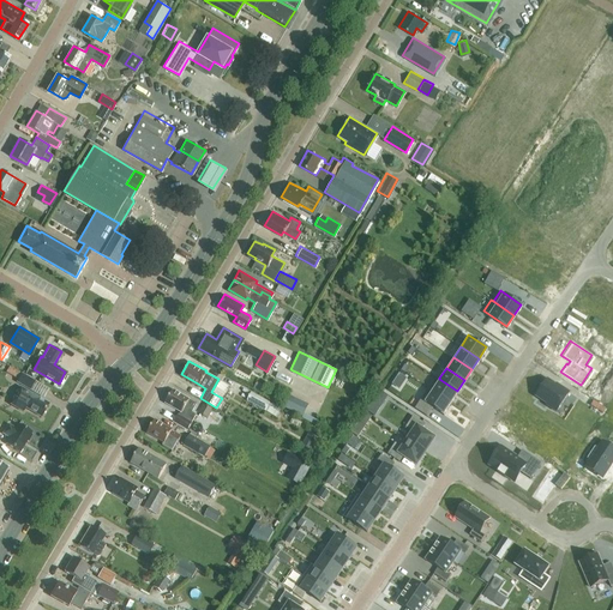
[(29,387),(34,378),(20,370),(14,379),(29,387)]
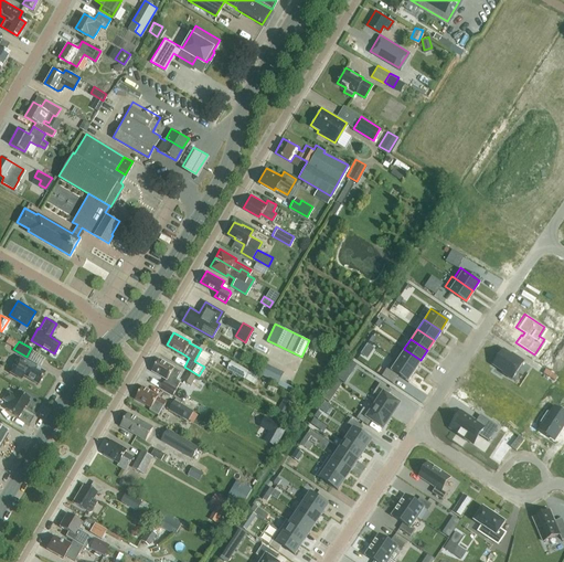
[(400,345),(393,356),(414,370),(421,360),(404,349),(404,348),(400,345)]
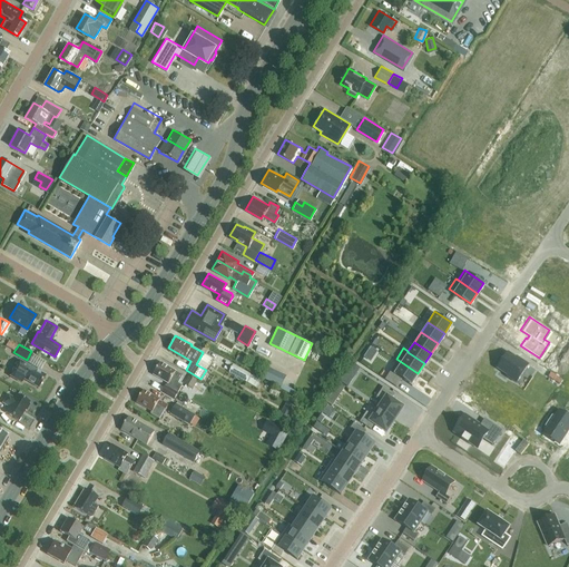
[(507,350),(497,365),(507,372),(506,373),(516,380),(527,362),(516,354),(514,355),(507,350)]
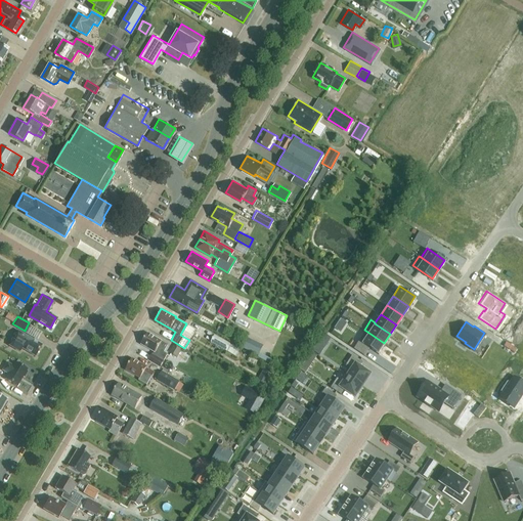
[(10,339),(10,340),(8,343),(18,349),(20,346),(35,353),(41,343),(27,335),(16,329),(12,335),(12,336),(11,336),(11,337),(10,337),(10,338),(10,339)]
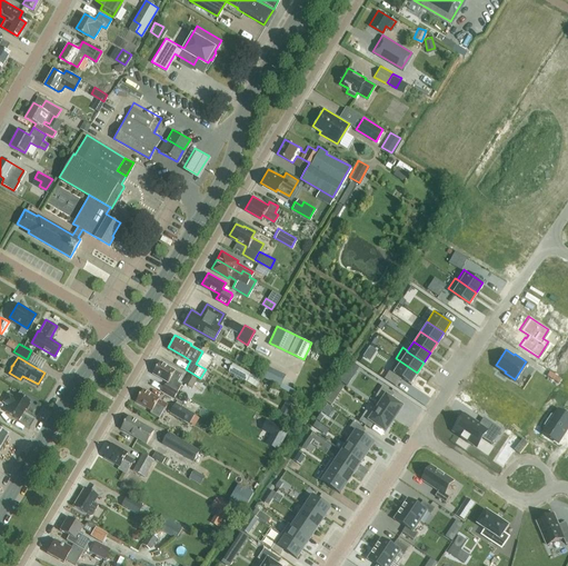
[(396,358),(384,376),(395,384),(399,376),(410,383),(417,373),(396,358)]
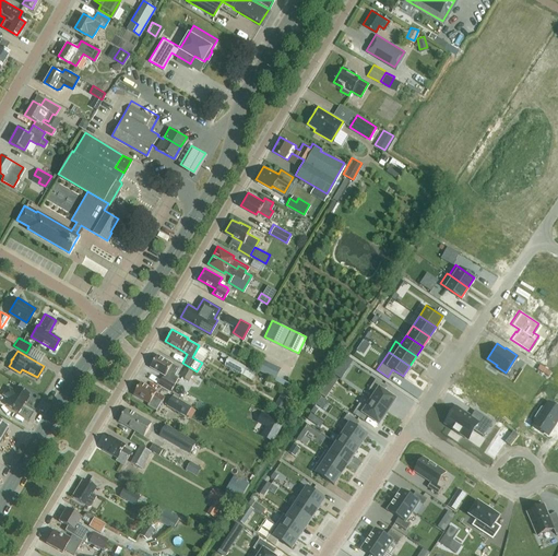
[(150,365),(164,374),(163,376),(162,376),(158,382),(169,389),(177,376),(174,374),(177,366),(171,363),(156,354),(150,365)]
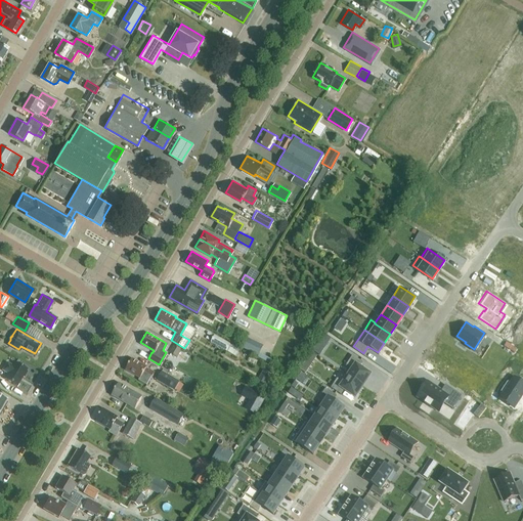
[(317,353),(329,337),(321,332),(310,348),(317,353)]
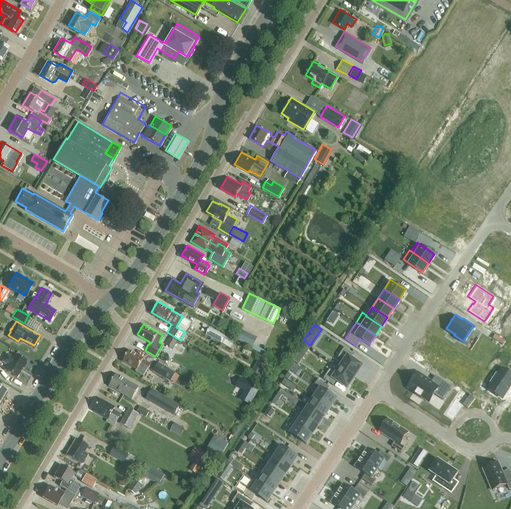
[(221,341),(225,334),(208,325),(204,332),(221,341)]
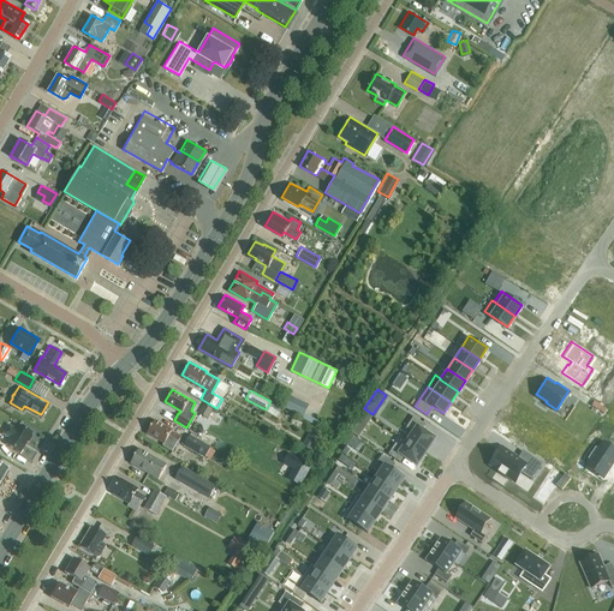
[(288,395),(284,406),(302,415),(307,403),(288,395)]
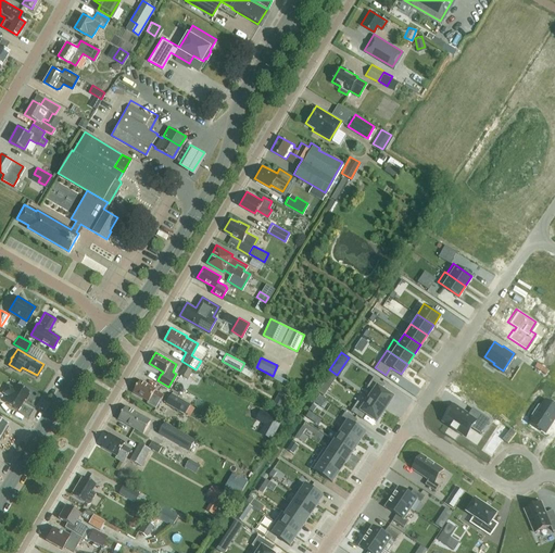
[(178,372),(186,377),(191,368),(183,363),(178,372)]
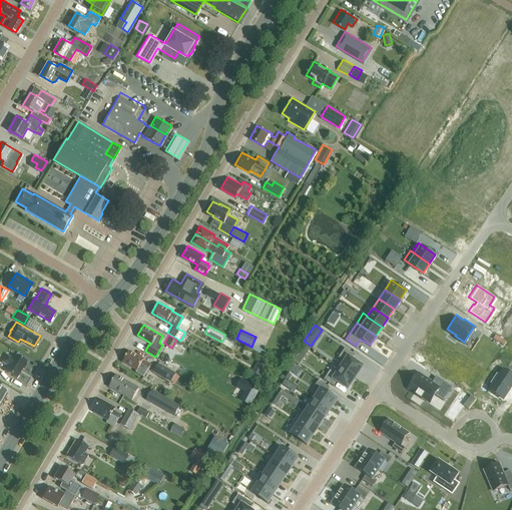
[(225,335),(221,342),(229,347),(233,340),(225,335)]
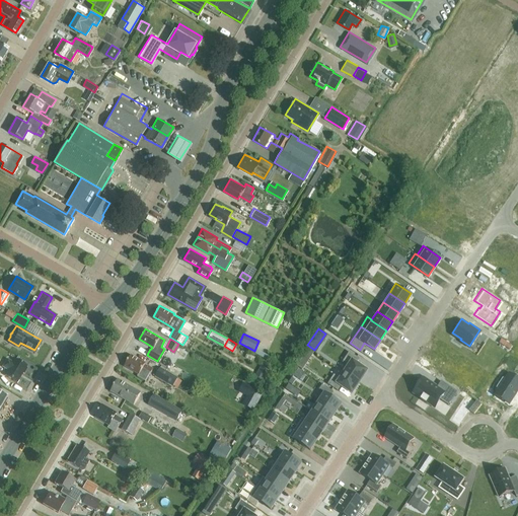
[(301,367),(312,350),(306,347),(295,363),(301,367)]
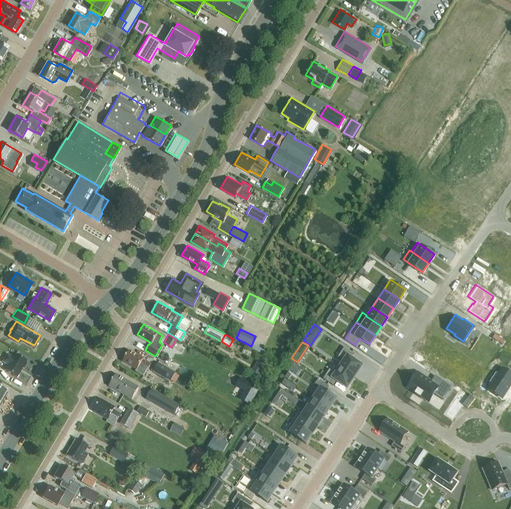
[(341,357),(337,364),(353,375),(358,368),(361,364),(350,356),(353,351),(343,345),(337,354),(341,357)]
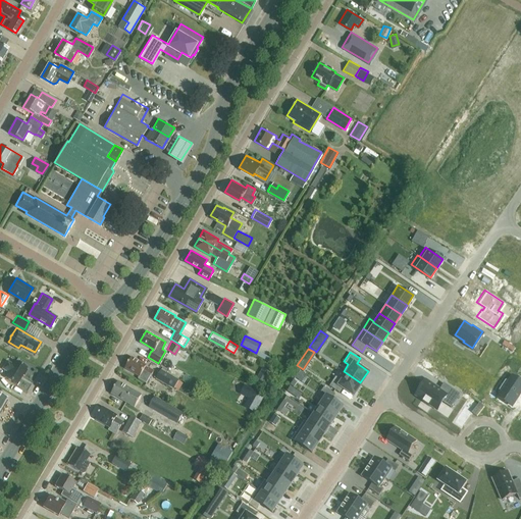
[(145,364),(131,356),(124,367),(139,374),(137,376),(145,381),(150,374),(153,369),(145,364)]
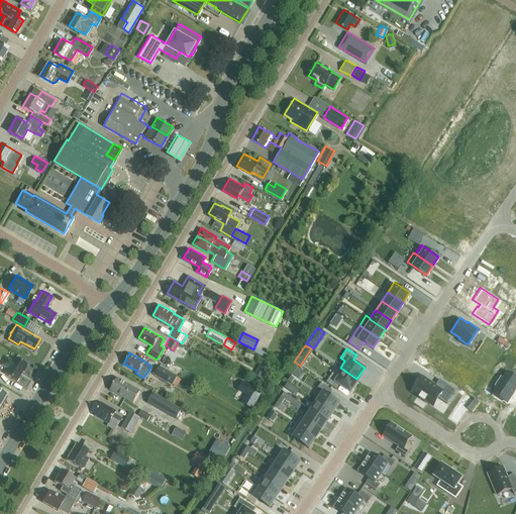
[(24,365),(25,363),(14,355),(12,360),(6,355),(2,363),(8,367),(4,373),(15,379),(21,369),(23,370),(25,366),(24,365)]
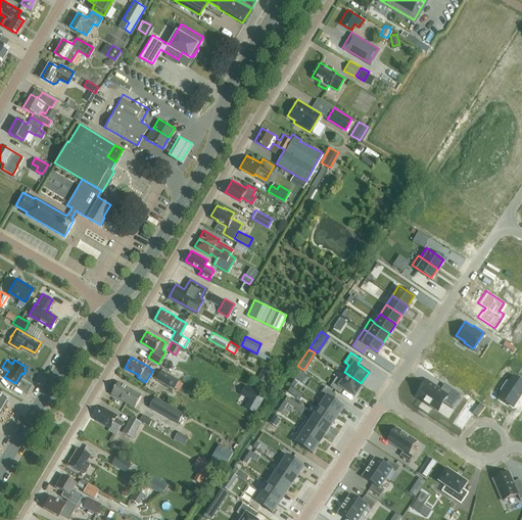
[(174,364),(171,370),(182,376),(185,369),(174,364)]
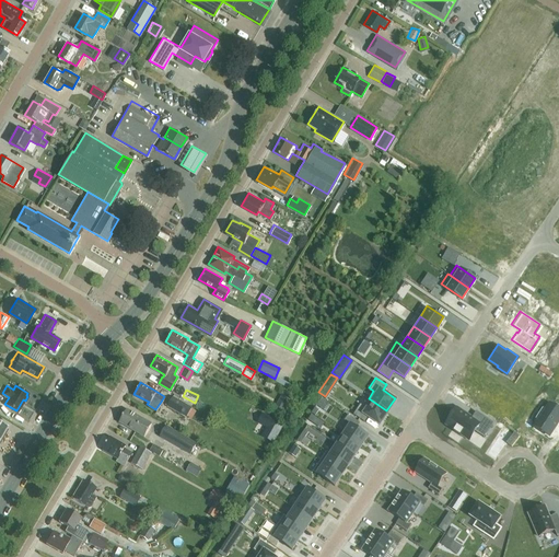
[(172,394),(166,404),(185,415),(191,405),(172,394)]
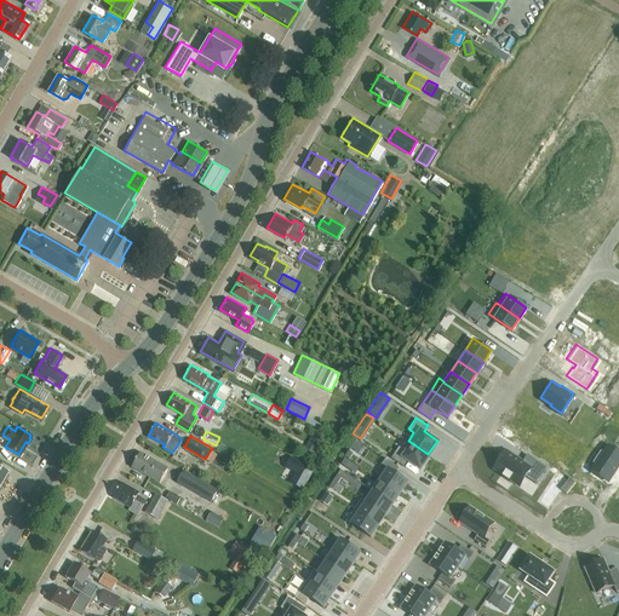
[(310,454),(314,447),(305,441),(301,449),(310,454)]
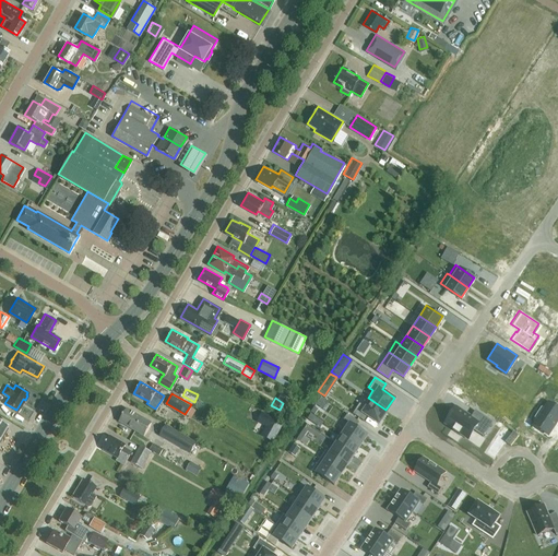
[(358,401),(352,411),(363,418),(366,413),(378,421),(381,416),(381,417),(386,410),(368,398),(364,404),(358,401)]
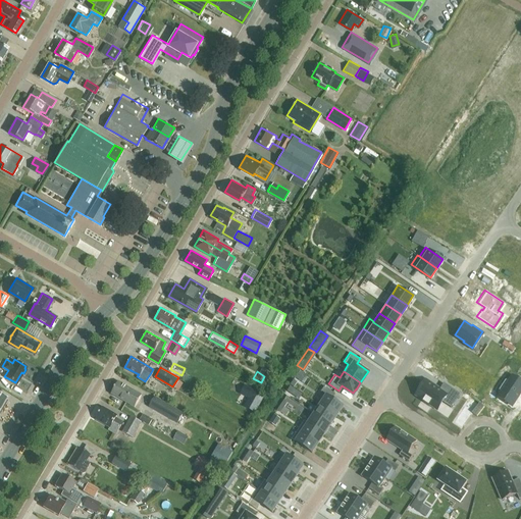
[(500,390),(497,395),(511,405),(518,395),(520,396),(520,381),(510,374),(507,379),(505,378),(498,388),(500,390)]
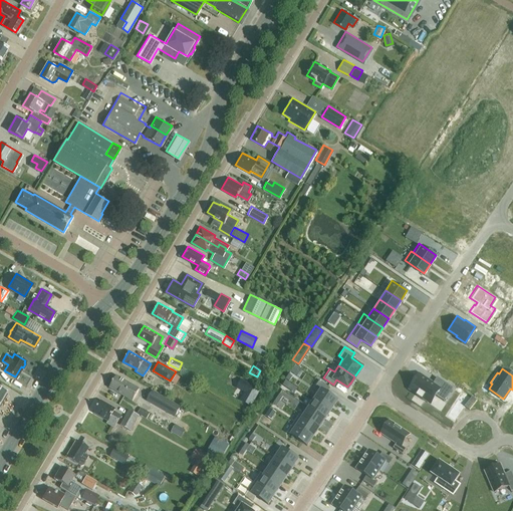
[(132,399),(138,388),(115,373),(108,386),(132,399)]
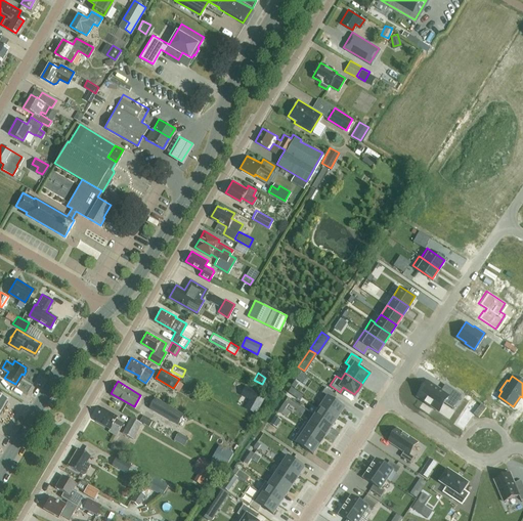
[(426,381),(417,394),(424,399),(423,401),(429,405),(431,403),(437,408),(442,401),(450,407),(460,394),(443,383),(439,390),(426,381)]
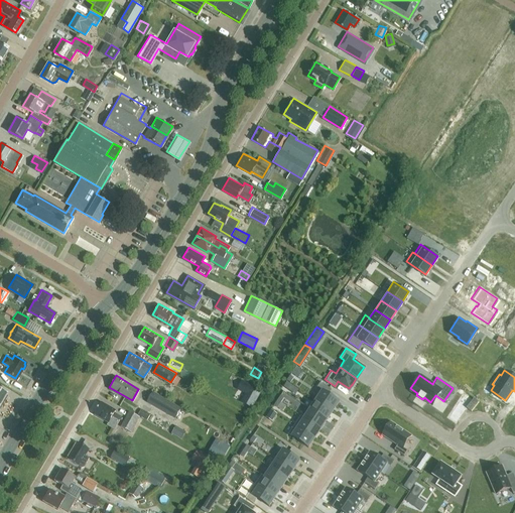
[(244,391),(239,399),(250,405),(260,389),(242,378),(236,387),(244,391)]
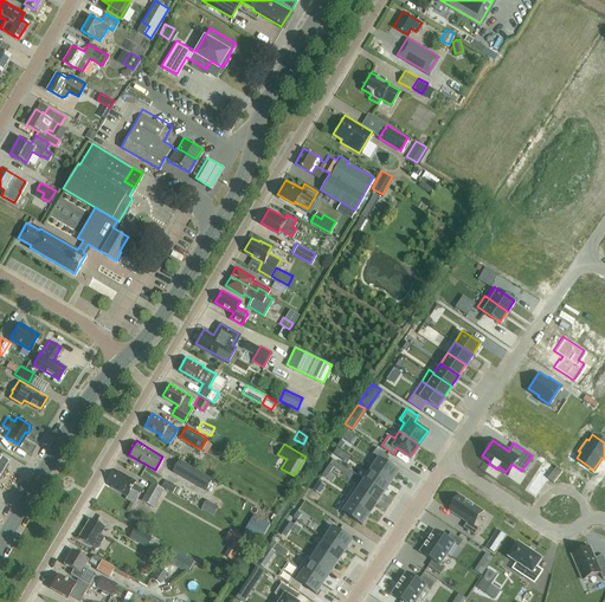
[(375,454),(368,466),(390,480),(397,468),(375,454)]
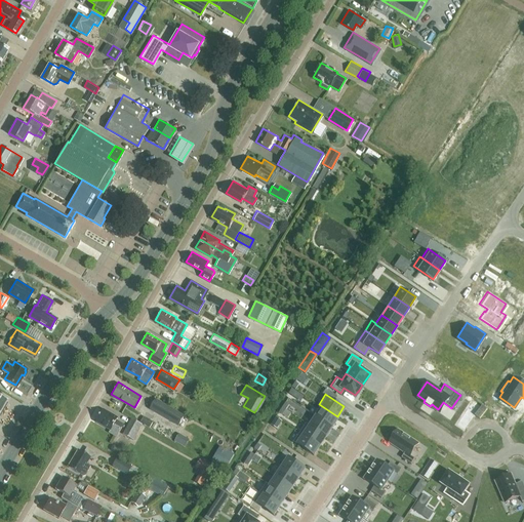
[(177,424),(184,413),(154,397),(148,407),(177,424)]
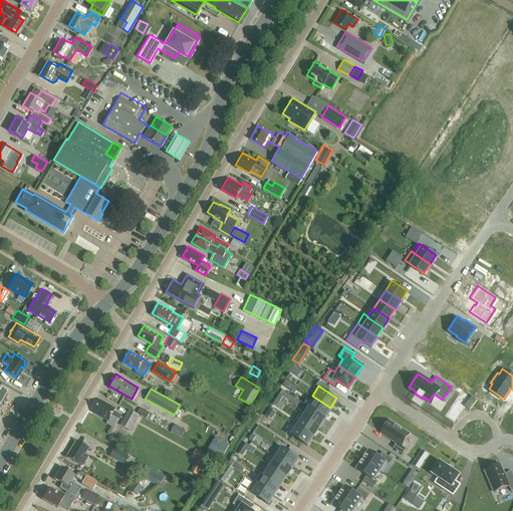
[(312,396),(306,405),(324,417),(330,408),(312,396)]
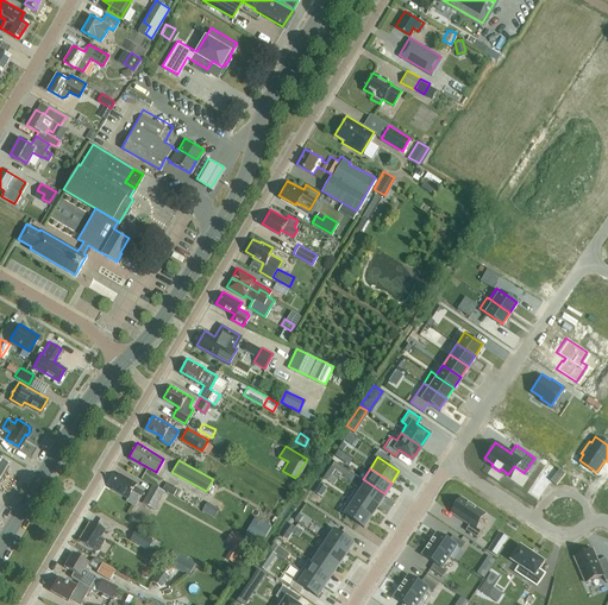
[(135,503),(142,489),(135,485),(136,481),(118,472),(111,486),(127,496),(126,498),(135,503)]
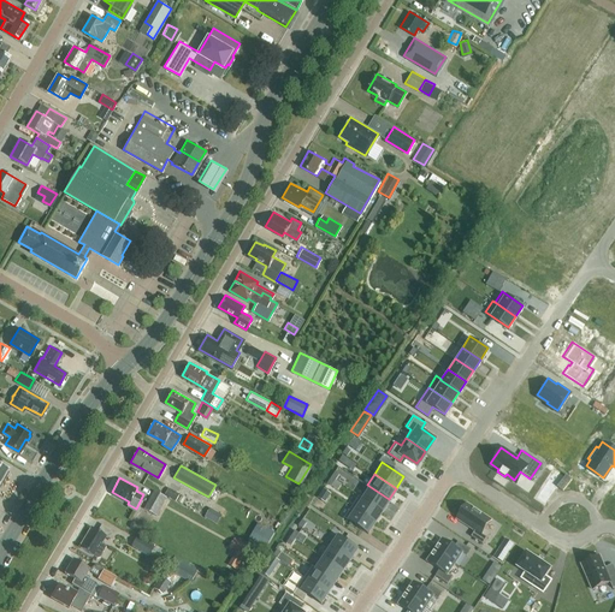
[(360,494),(360,495),(382,509),(389,499),(367,485),(360,494)]
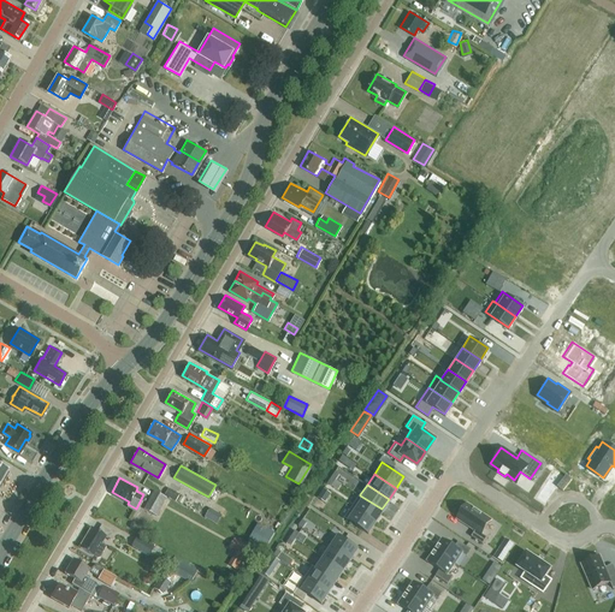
[(324,499),(330,491),(323,486),(317,494),(324,499)]
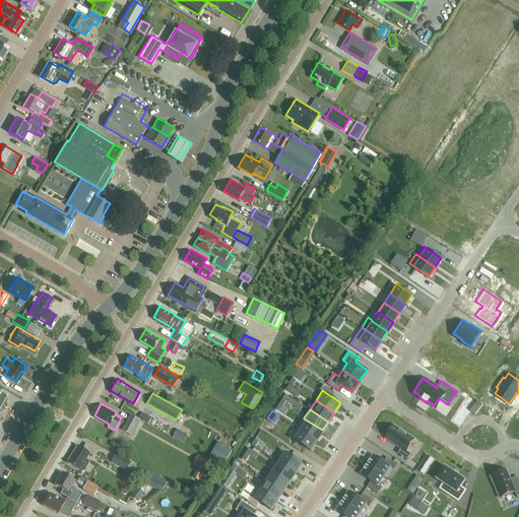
[(347,427),(354,415),(348,411),(345,417),(342,415),(338,421),(347,427)]
